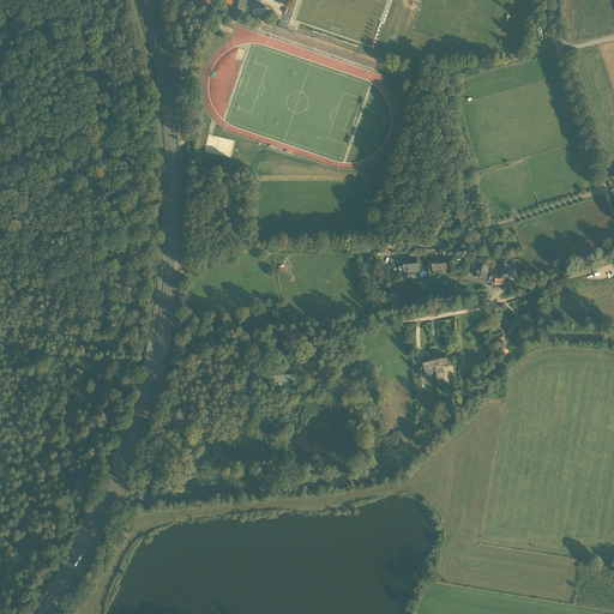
[(461,260),(468,259),(467,248),(461,250),(462,251),(455,251),(456,260),(461,260)]
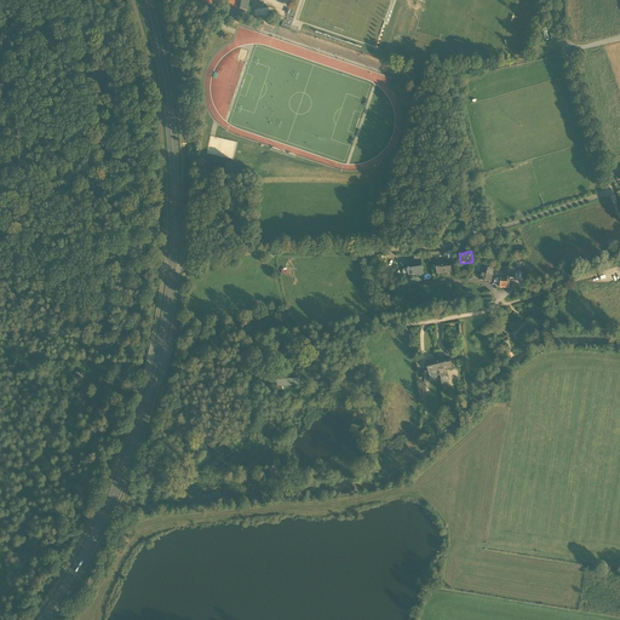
[(418,274),(418,275),(423,275),(422,262),(417,263),(417,264),(408,267),(409,275),(418,274)]
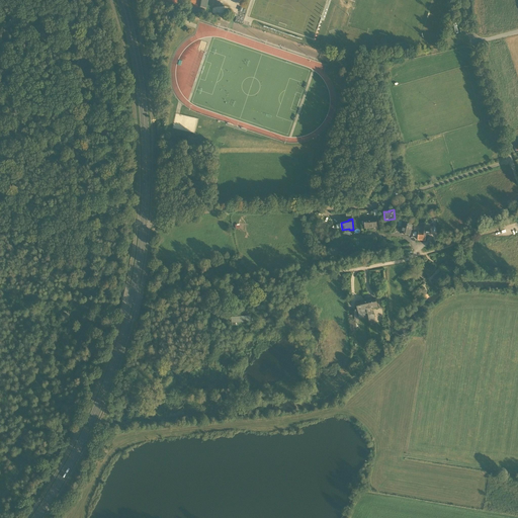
[(364,222),(365,230),(377,229),(376,220),(369,220),(369,221),(364,222)]
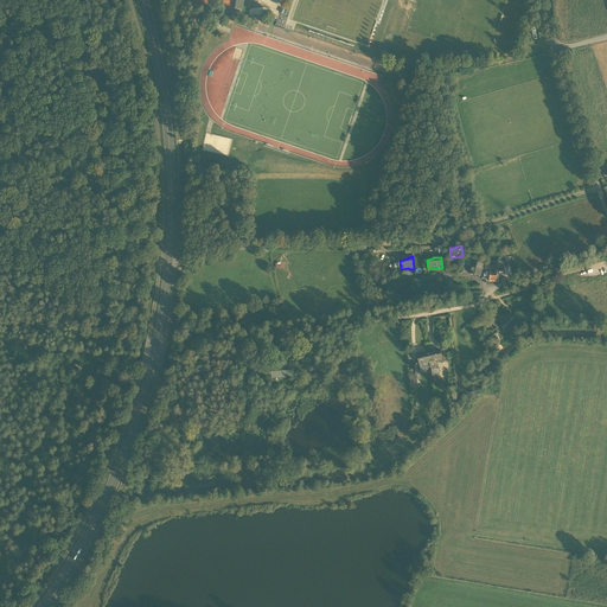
[(472,260),(471,267),(470,274),(474,275),(480,276),(484,264),(475,263),(475,261),(473,260),(472,260)]
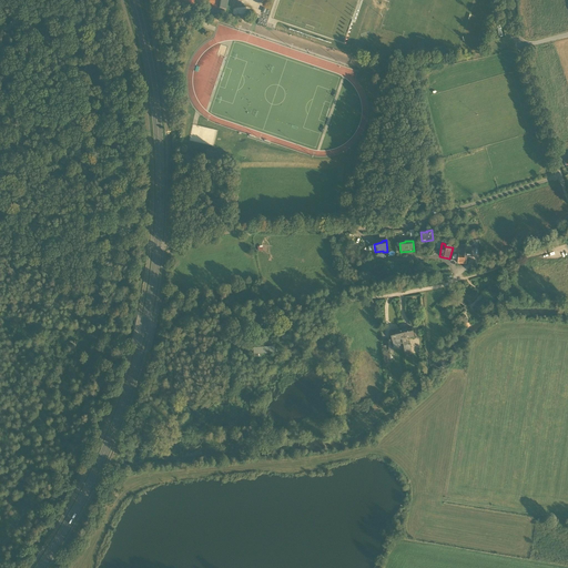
[(459,246),(459,254),(463,255),(463,259),(467,259),(467,256),(472,256),(472,247),(468,246),(459,246)]
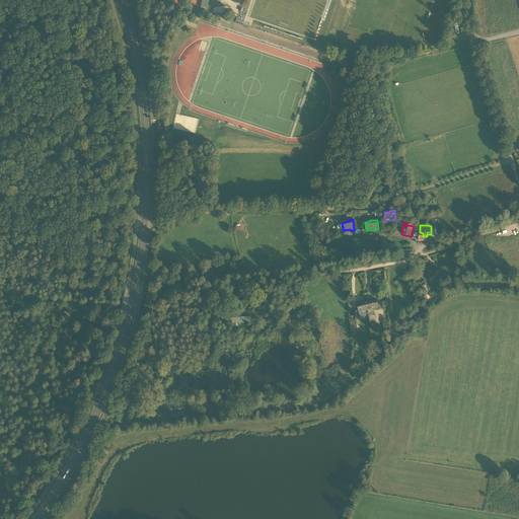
[(426,242),(427,236),(423,236),(423,233),(420,232),(419,232),(419,233),(419,236),(419,241),(426,242)]
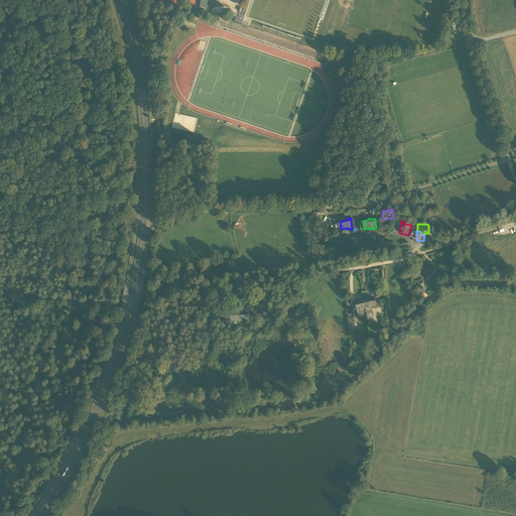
[(374,298),(364,300),(366,308),(371,307),(376,306),(374,298)]
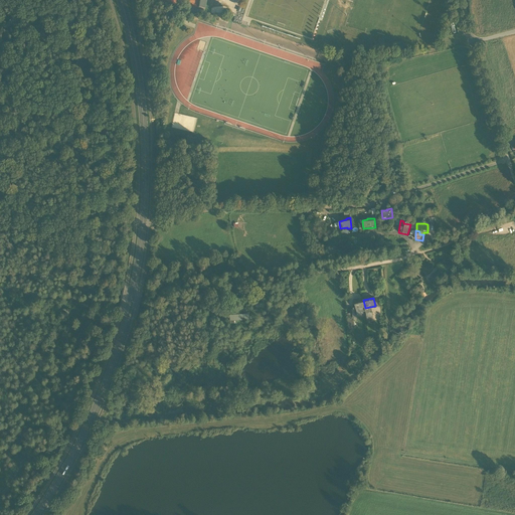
[(354,300),(356,310),(364,308),(365,308),(363,300),(358,301),(358,300),(354,300)]
